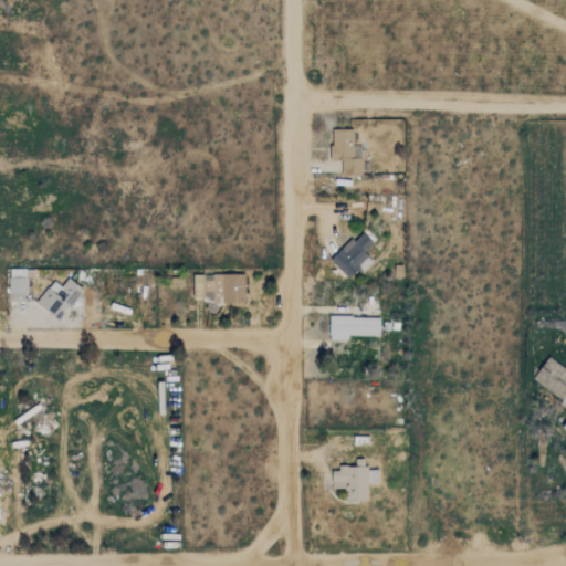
[(354,129),(332,129),(332,160),(342,160),(342,176),(363,175),(362,146),(354,146),(354,129)]
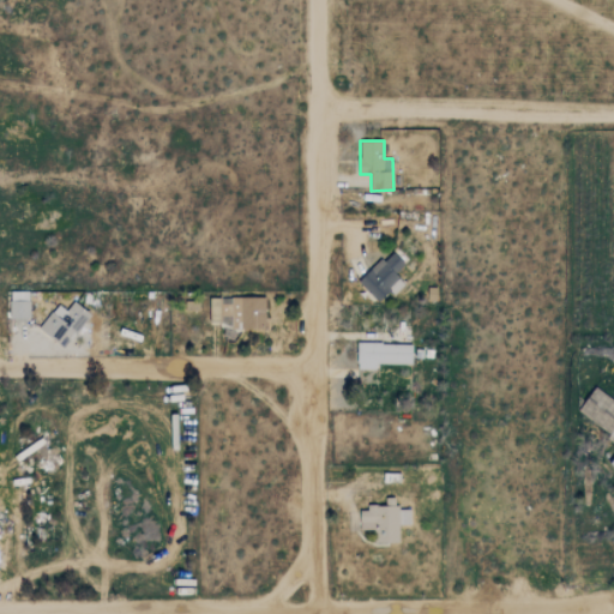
[(405,265),(392,251),(359,282),(378,302),(390,292),(393,296),(405,284),(396,274),(405,265)]
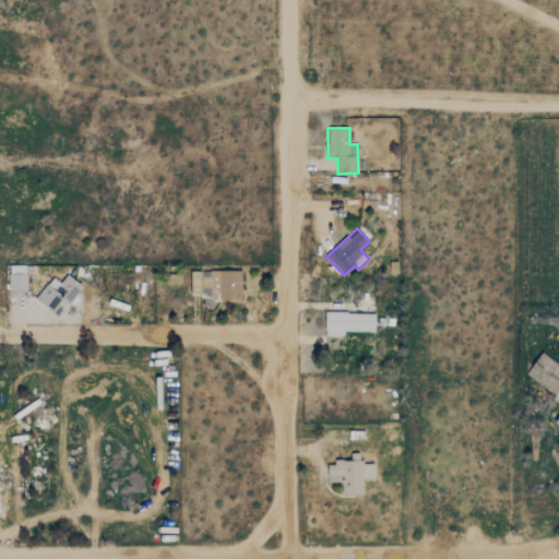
[(10,290),(27,290),(26,265),(10,265),(10,290)]
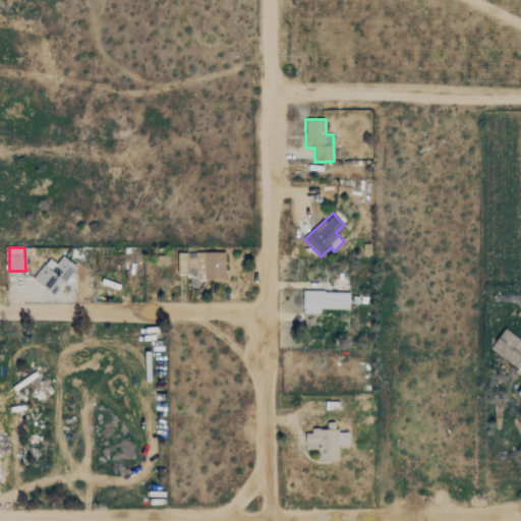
[(225,252),(196,252),(196,279),(225,280),(225,252)]
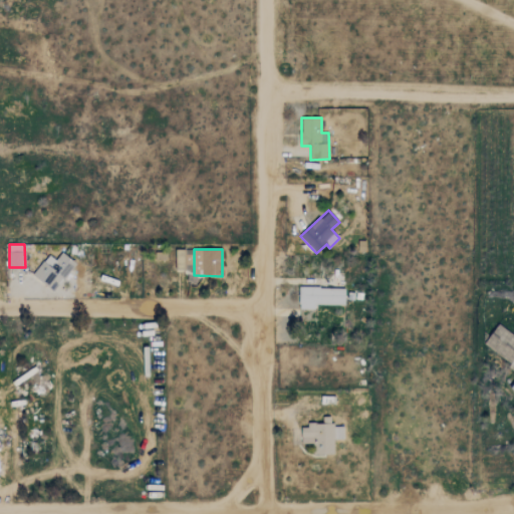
[(176,251),(176,269),(194,269),(193,250),(176,251)]
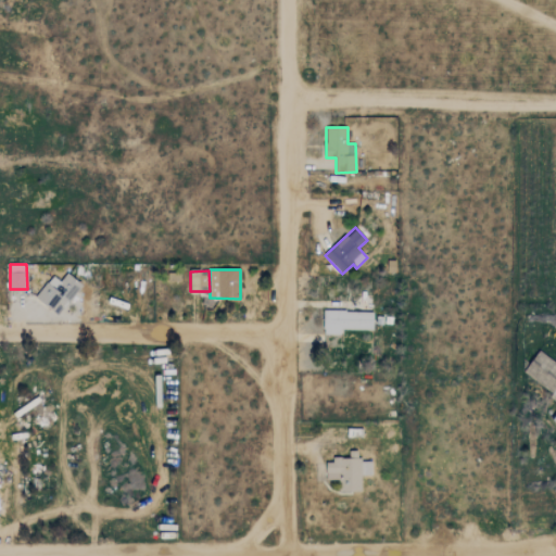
[(60,281),(53,276),(35,297),(57,315),(83,286),(68,273),(60,281)]
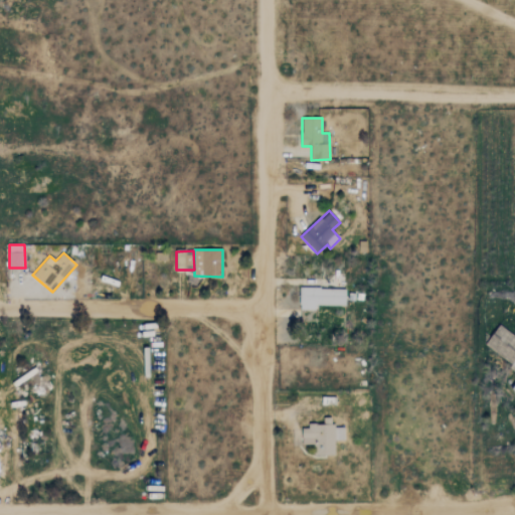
[(346,306),(346,289),(300,289),(300,310),(316,310),(316,305),(346,306)]
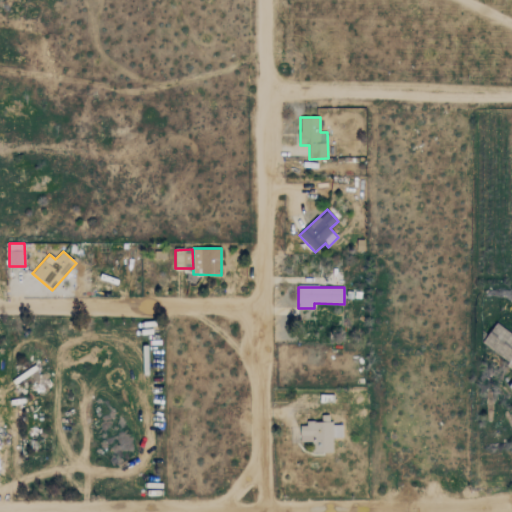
[(511,362),(511,334),(496,323),(483,341),(511,362)]
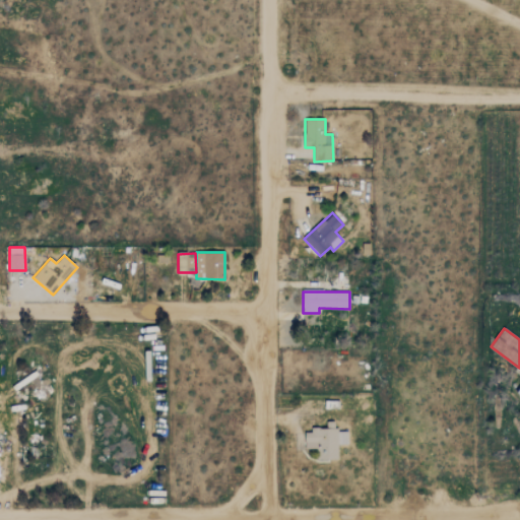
[(305,449),(317,449),(317,460),(338,460),(338,445),(348,445),(348,432),(336,432),(336,421),(327,421),(327,431),(305,431),(305,449)]
